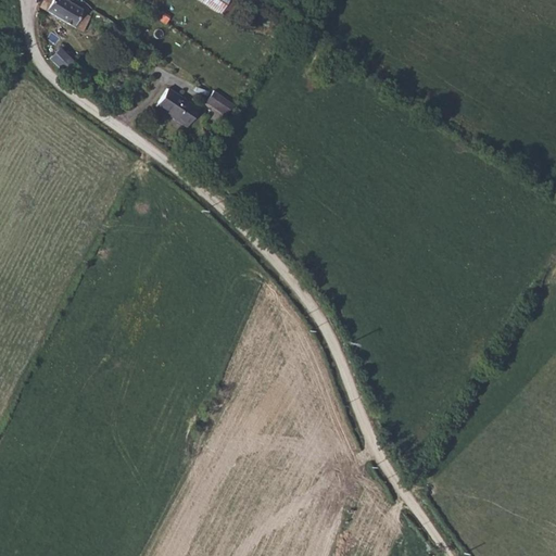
[(41,0),(39,5),(80,33),(96,12),(89,5),(83,9),(67,0),(41,0)]
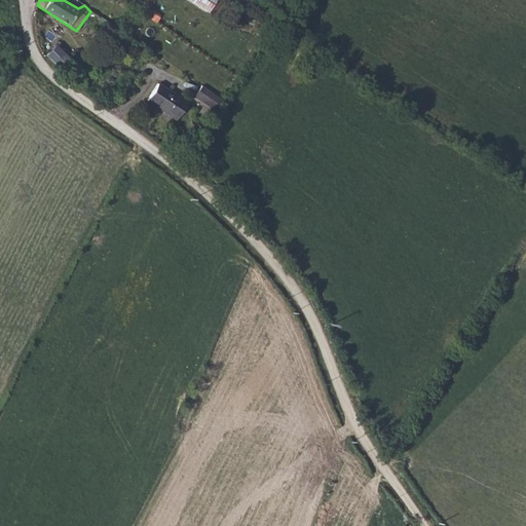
[(188,0),(207,12),(215,0),(188,0)]
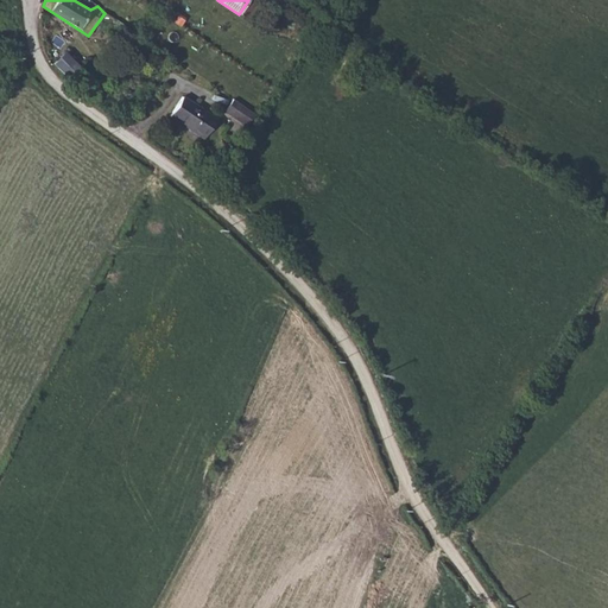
[(139,36),(150,43),(157,30),(146,24),(139,36)]
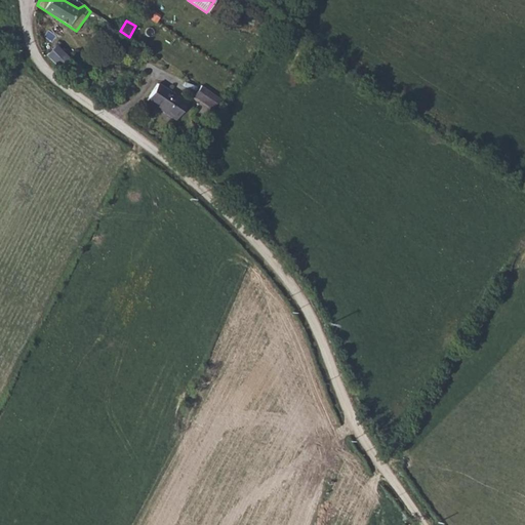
[(46,53),(61,69),(71,59),(55,44),(46,53)]
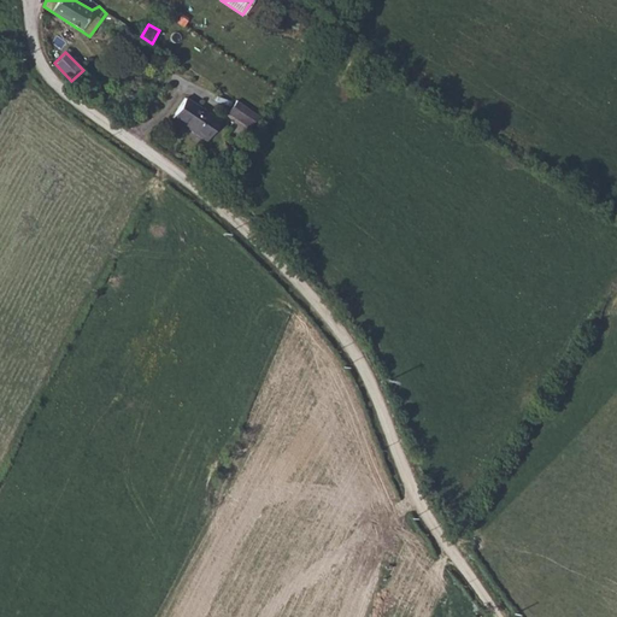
[(228,111),(251,125),(260,115),(236,99),(228,111)]
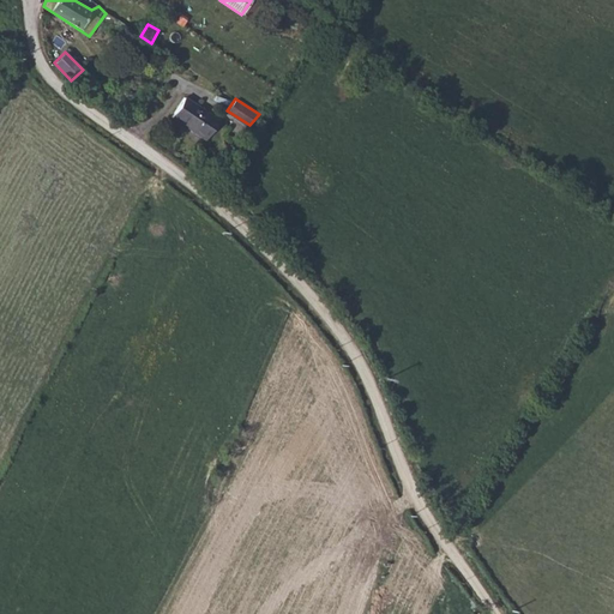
[(206,140),(220,122),(185,100),(173,118),(206,140)]
